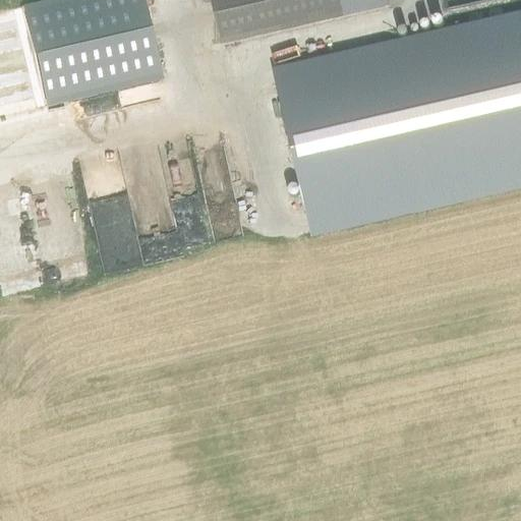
[(0,117),(162,79),(142,0),(56,0),(0,13),(0,117)]
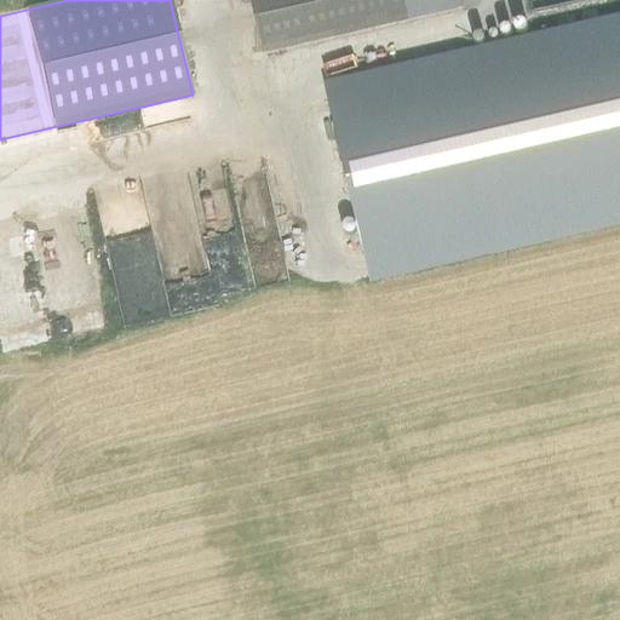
[(251,0),(263,52),(461,6),(460,0),(251,0)]
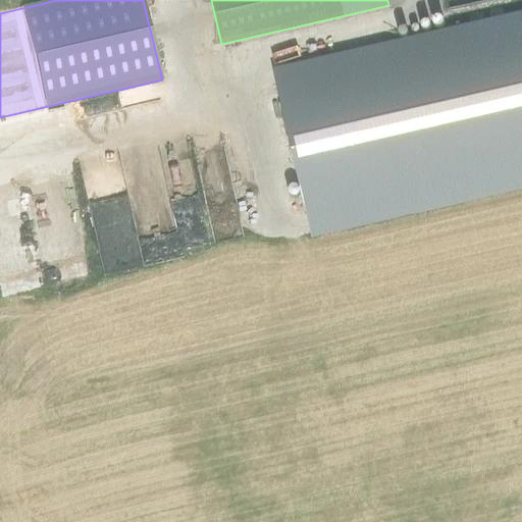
[(480,8),(478,0),(446,0),(449,14),(480,8)]
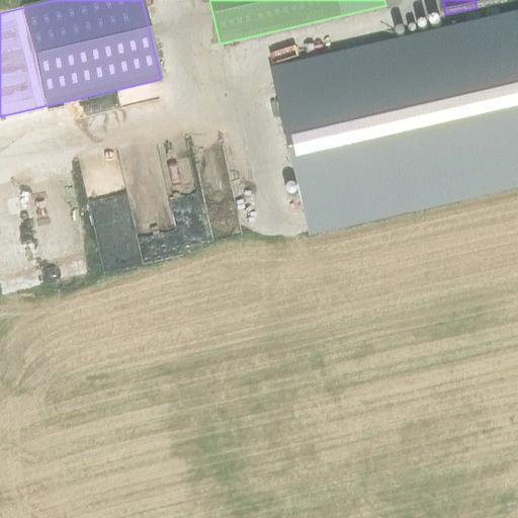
[(517,18),(461,32),(274,76),(284,120),(298,183),(310,234),(498,190),(517,185),(517,18)]
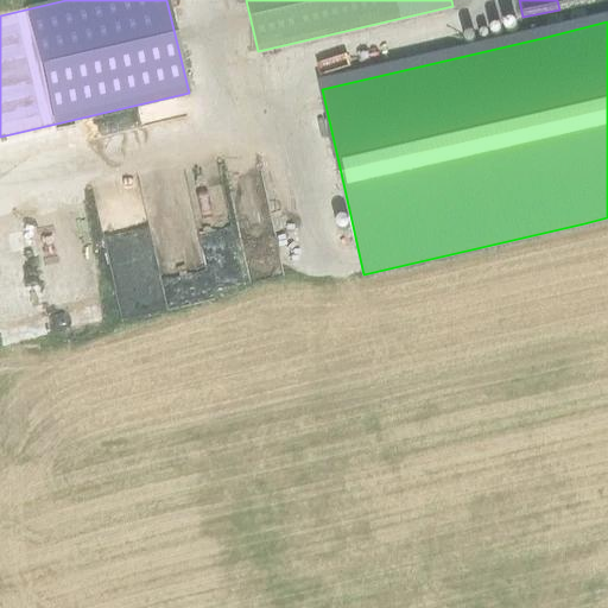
[(99,215),(122,321),(168,311),(145,206),(99,215)]
